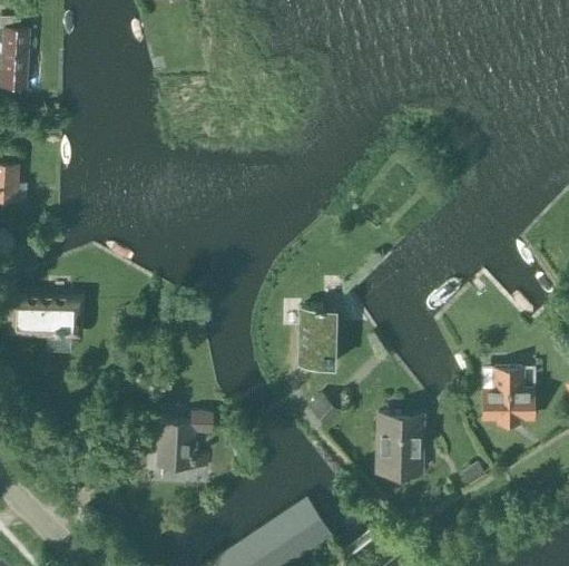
[(0,85),(25,87),(28,28),(19,28),(20,17),(0,16),(0,27),(3,27),(0,77),(0,85)]
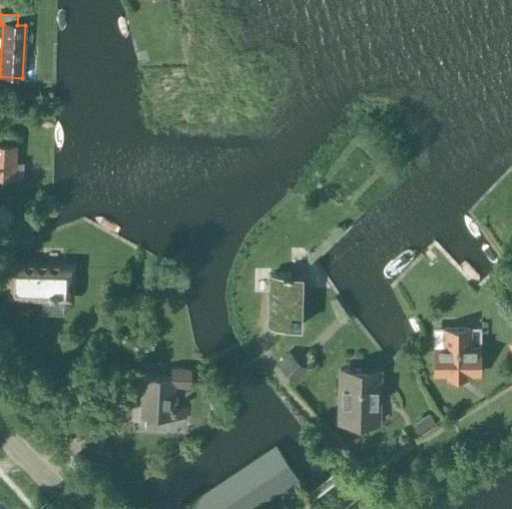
[(15,169),(16,148),(0,147),(0,178),(11,178),(11,171),(15,169)]
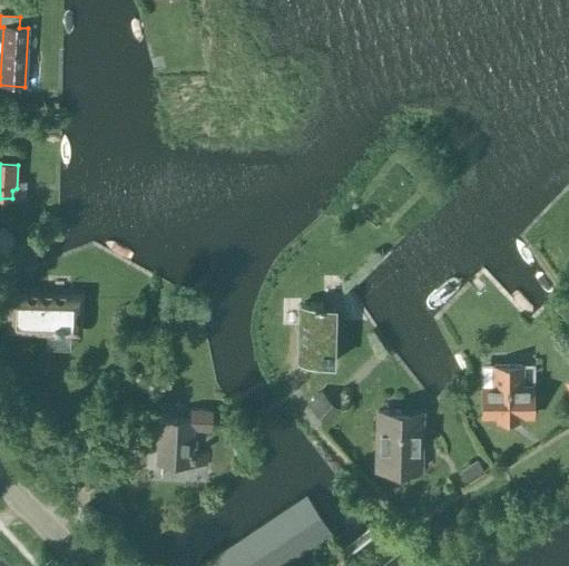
[(85,295),(5,293),(3,338),(84,340),(85,295)]
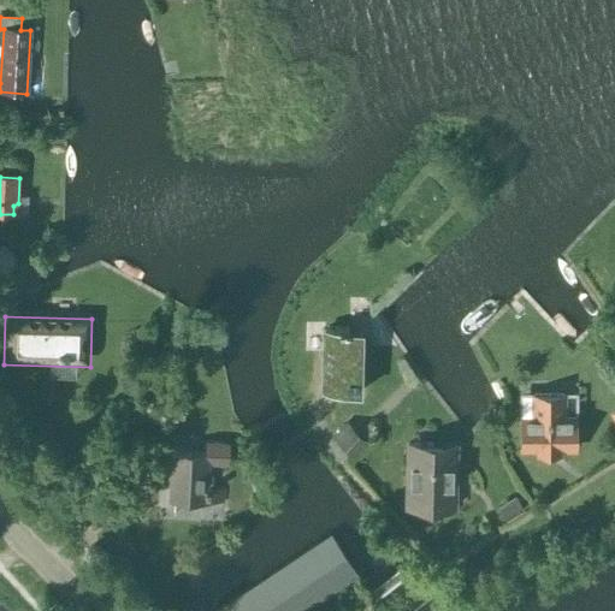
[(361,351),(362,336),(325,336),(325,392),(361,392),(361,368),(372,368),(372,351),(361,351)]
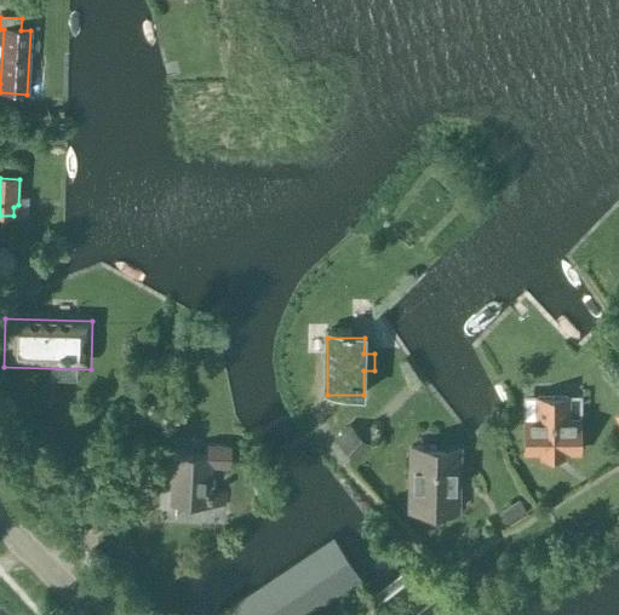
[(565,402),(536,402),(534,426),(522,426),(522,457),(539,457),(539,460),(560,460),(560,457),(578,457),(578,426),(565,426),(565,402)]
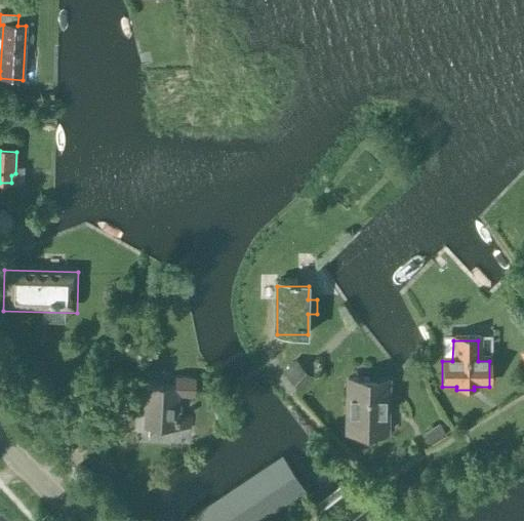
[(304,368),(289,367),(289,386),(304,386),(304,368)]
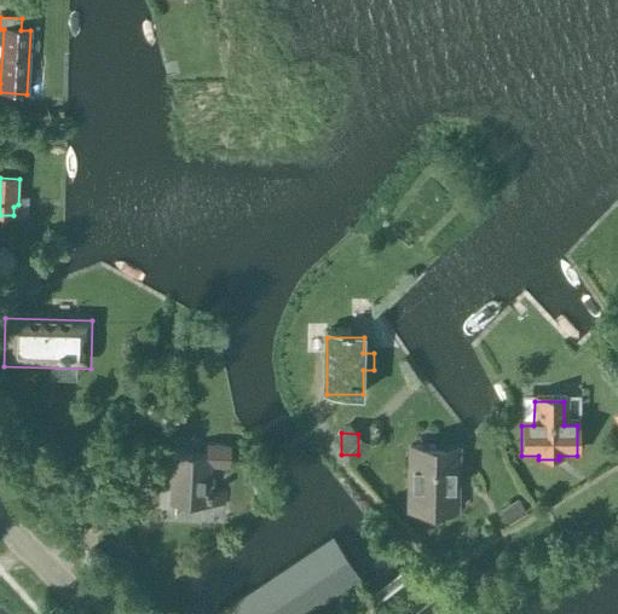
[(226,507),(226,494),(211,494),(211,470),(230,470),(231,447),(206,446),(206,458),(173,457),(172,505),(226,507)]
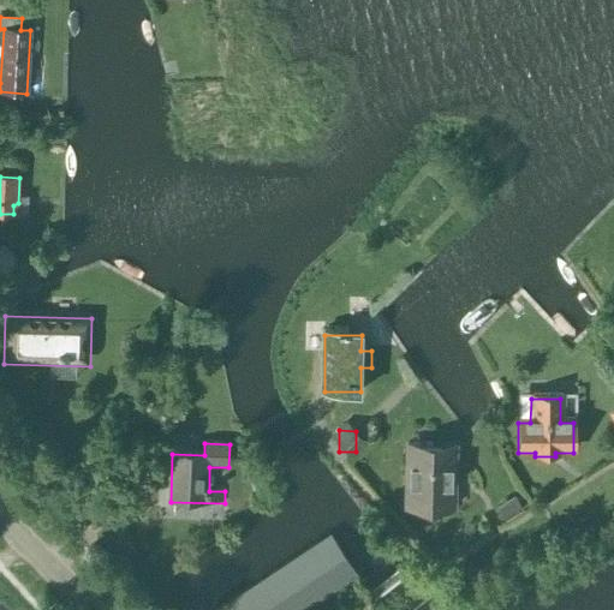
[(459,446),(405,444),(404,512),(457,513),(459,446)]
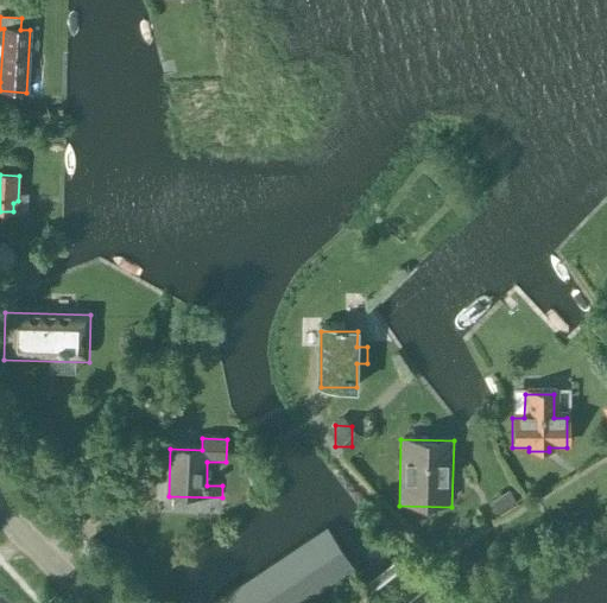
[(519,507),(510,493),(492,503),(500,518),(519,507)]
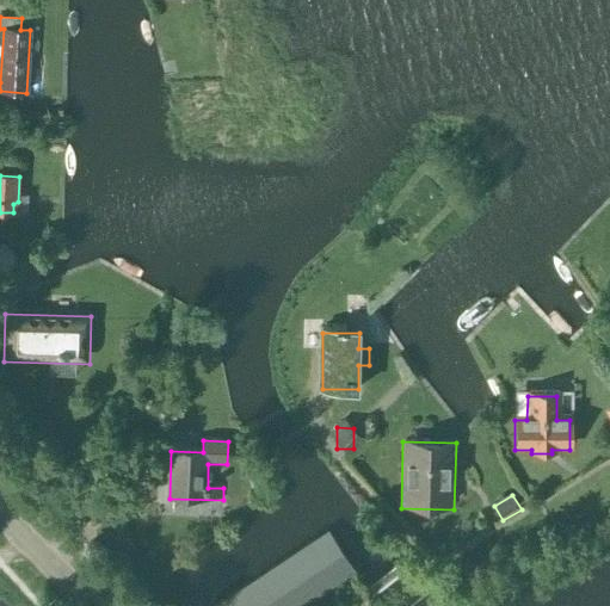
[(316,539),(344,580),(356,573),(328,532),(316,539)]
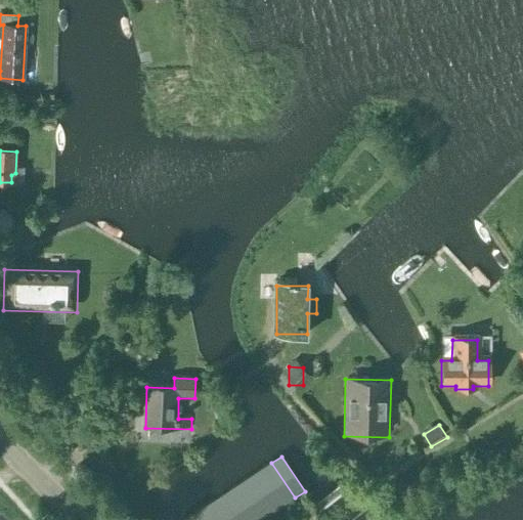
[(262,470),(286,504),(295,497),(271,463),(262,470)]
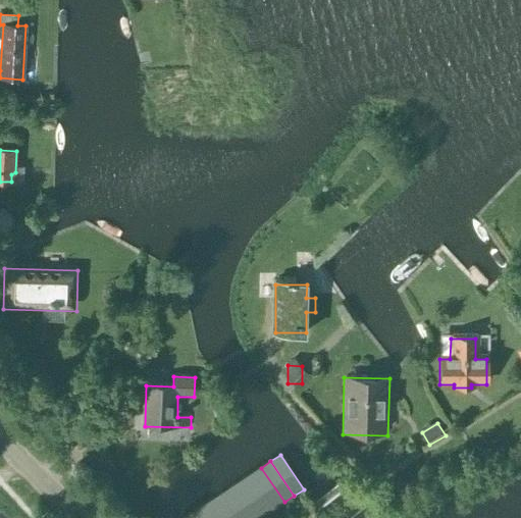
[(252,474),(276,508),(284,502),(261,468),(252,474)]
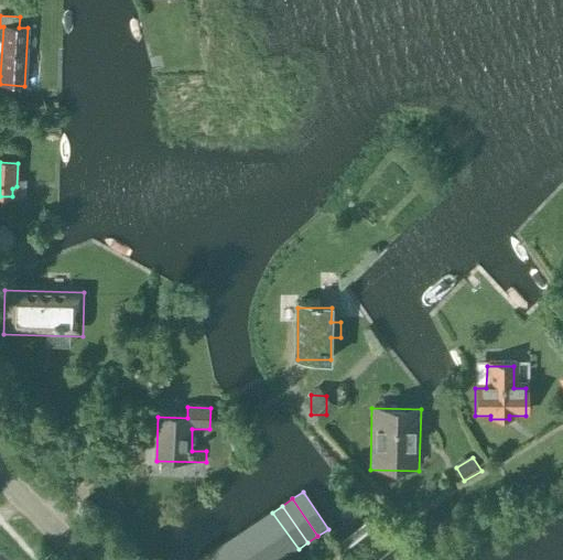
[(262,519),(289,557),(299,549),(272,513),(262,519)]
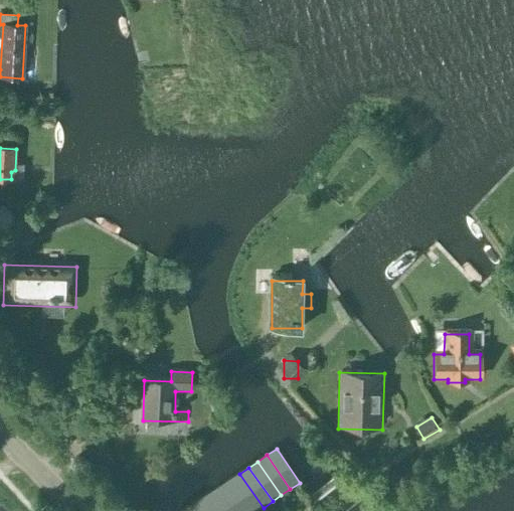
[(231,480),(251,510),(261,510),(264,508),(239,474),(231,480)]
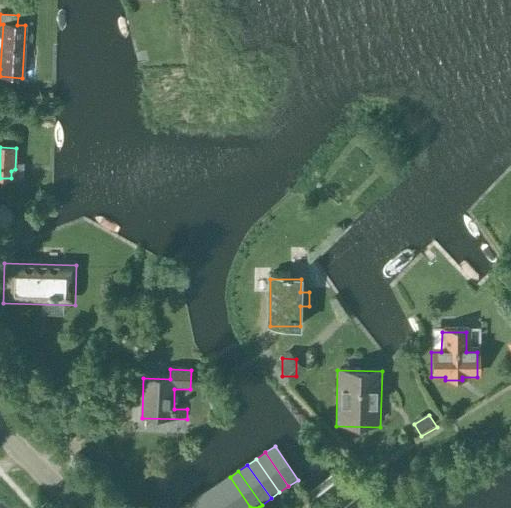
[(221,483),(237,507),(250,507),(230,477),(221,483)]
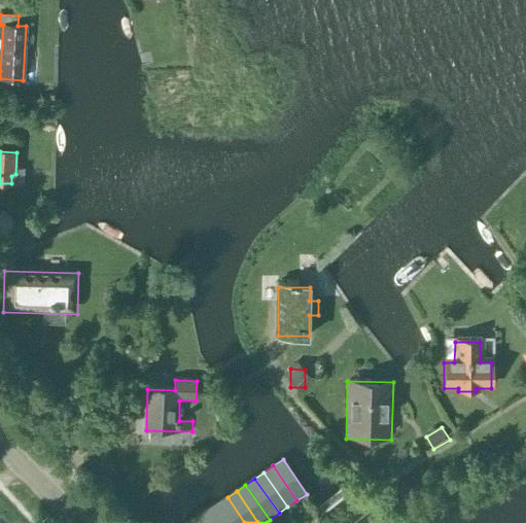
[(218,503),(231,522),(244,522),(228,497),(218,503)]
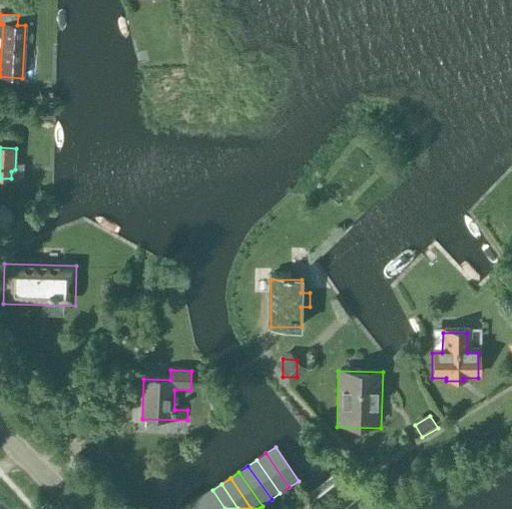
[(203,496),(211,508),(224,508),(212,490),(203,496)]
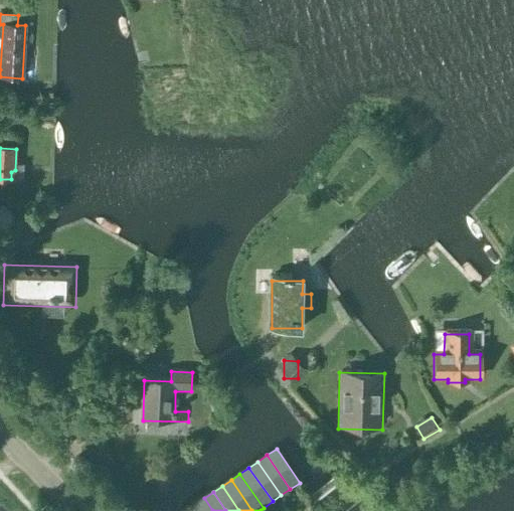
[(195,504),(199,510),(212,510),(204,498),(195,504)]
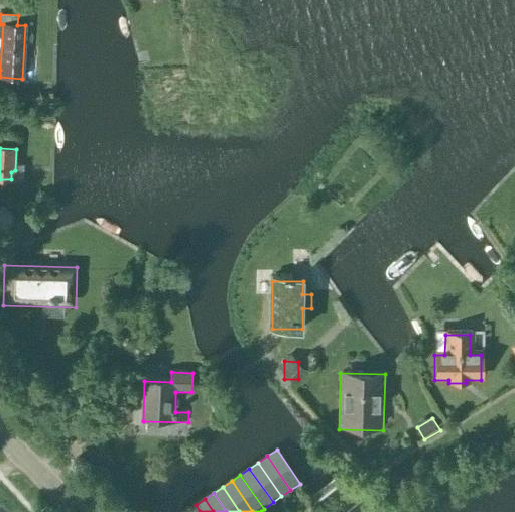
All buildings are outlined.
